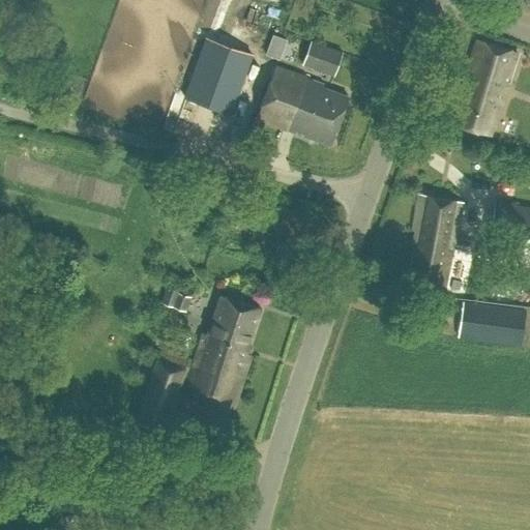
[(205,39),(184,97),(231,114),(252,55),(205,39)]
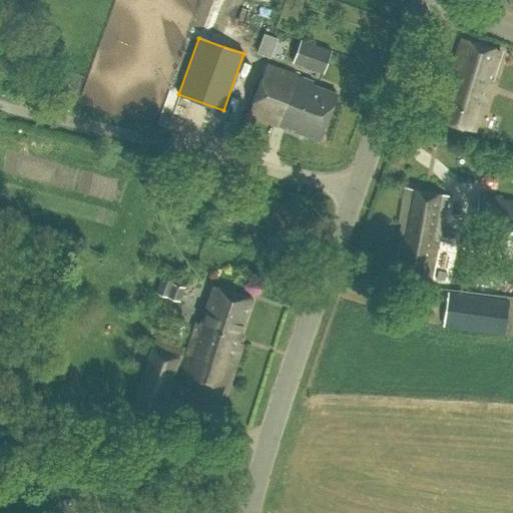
[(332,50),(301,39),(292,63),(323,74),(332,50)]
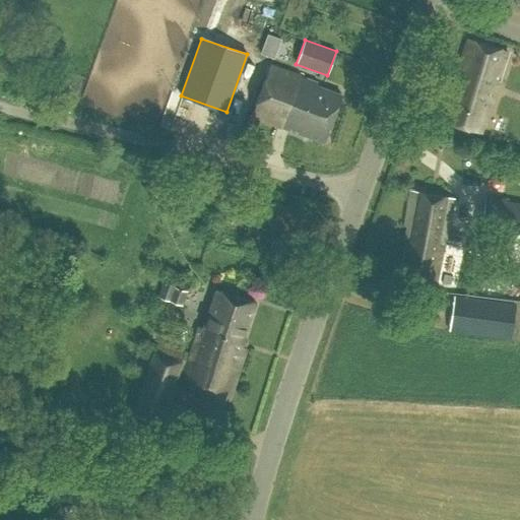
[(506,54),(468,42),(455,80),(460,83),(448,121),(479,132),(506,54)]
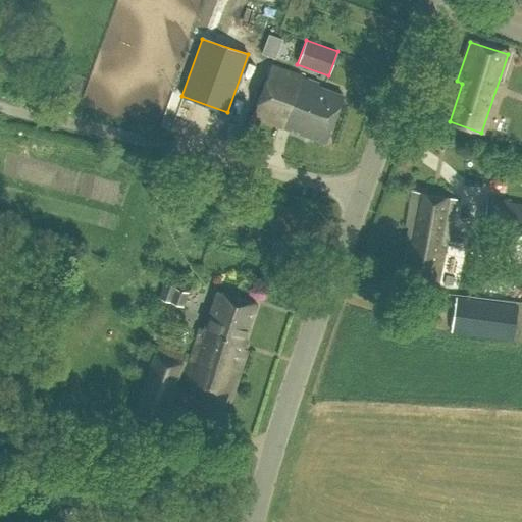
[(320,83),(273,66),(255,118),(327,144),(344,96),(320,87),(320,83)]
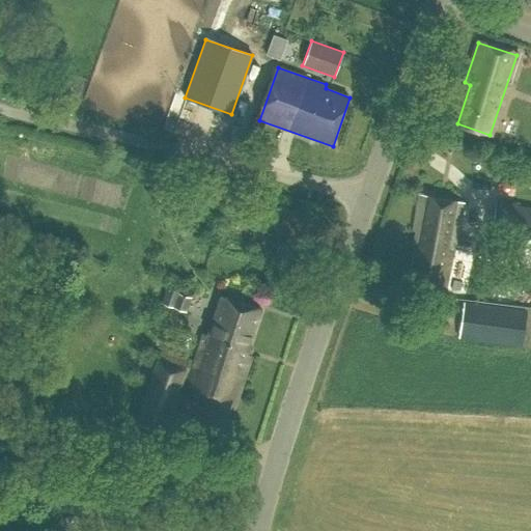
[(462,203),(418,196),(410,243),(417,244),(411,281),(444,287),(451,245),(454,245),(462,203)]
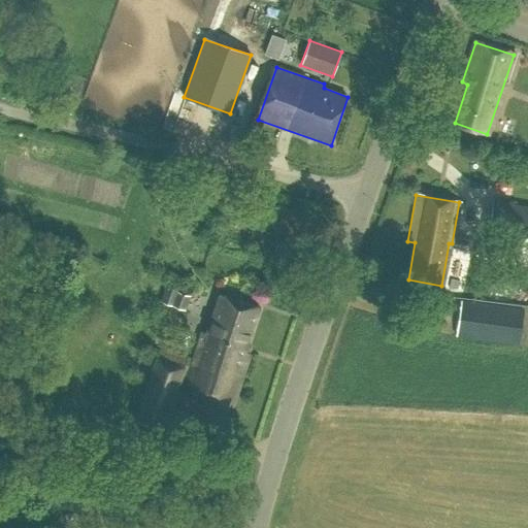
[(527,208),(510,207),(507,234),(527,235),(527,208)]
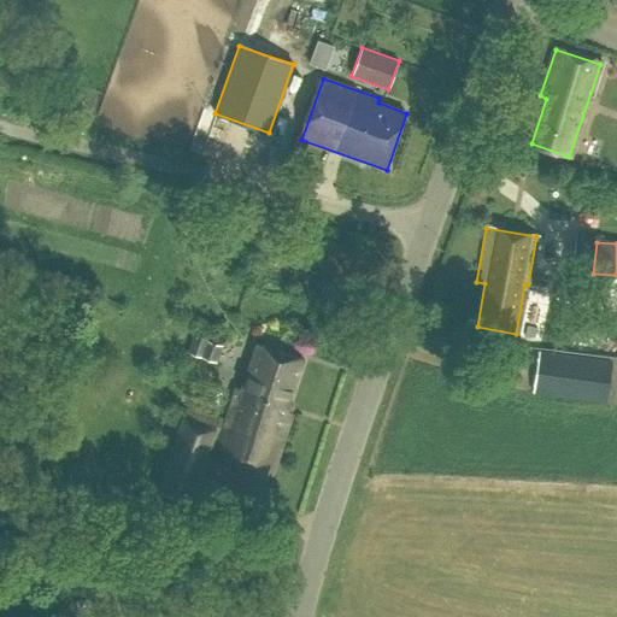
[(238,387),(236,393),(287,409),(304,357),(259,342),(244,388),(238,387)]
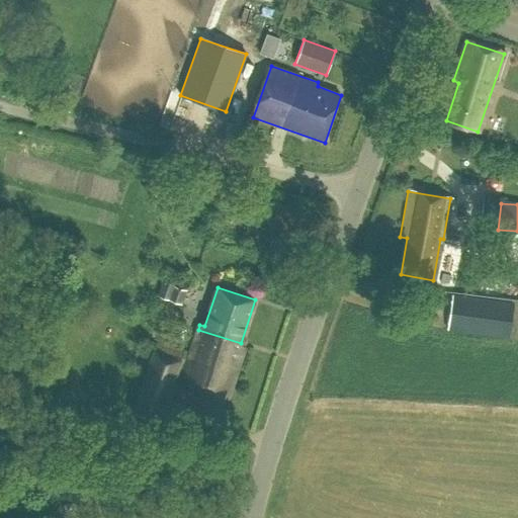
[(509,335),(514,304),(451,294),(446,327),(509,335)]
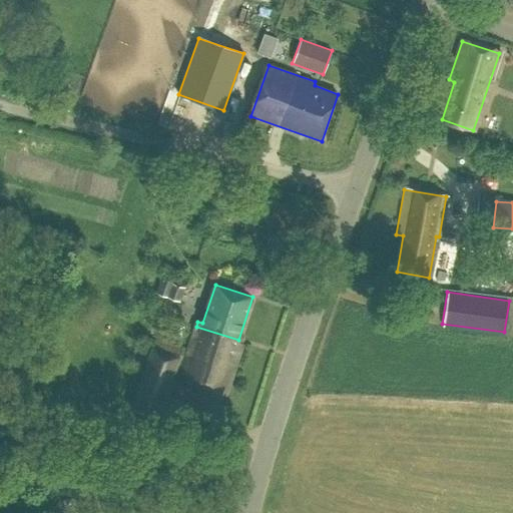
[(243,343),(238,340),(196,327),(179,378),(227,394),(243,343)]
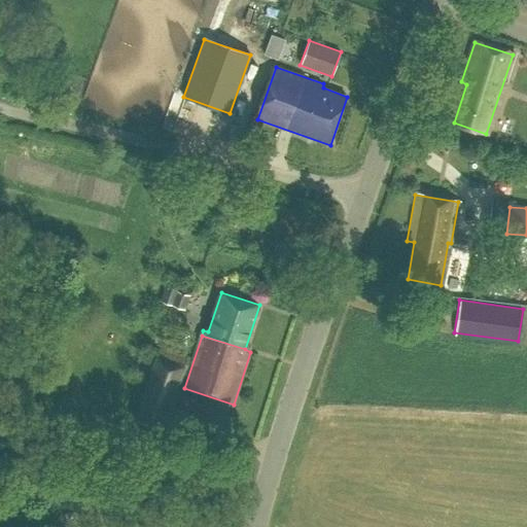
[(189,357),(160,347),(155,356),(146,352),(138,376),(148,380),(134,419),(164,429),(189,357)]
